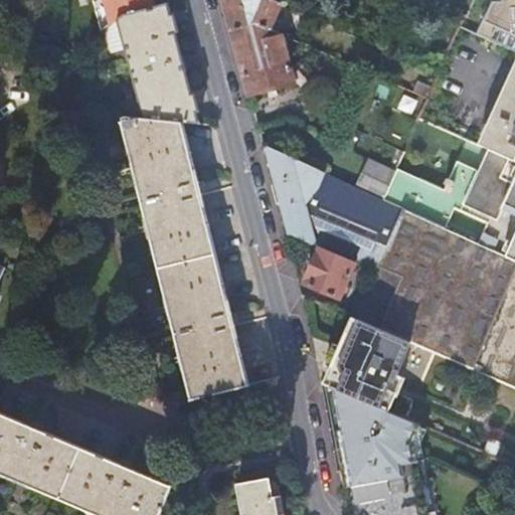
[(92,0),(101,32),(119,21),(128,15),(152,8),(150,0),(92,0)]
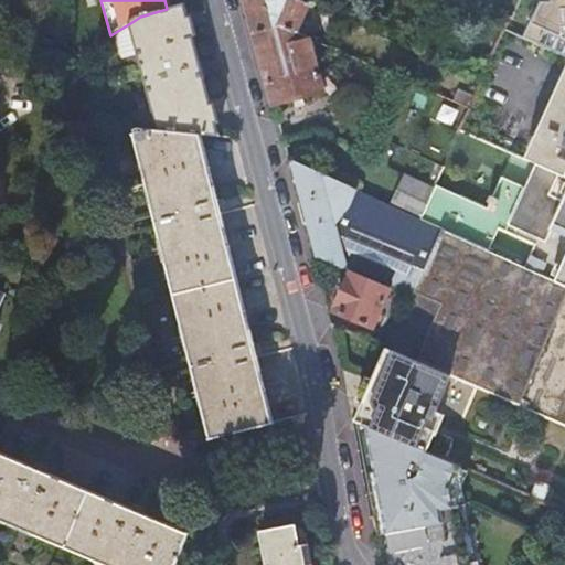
[(305,3),(297,0),(246,0),(255,33),(281,27),(295,33),(307,4),(305,3)]
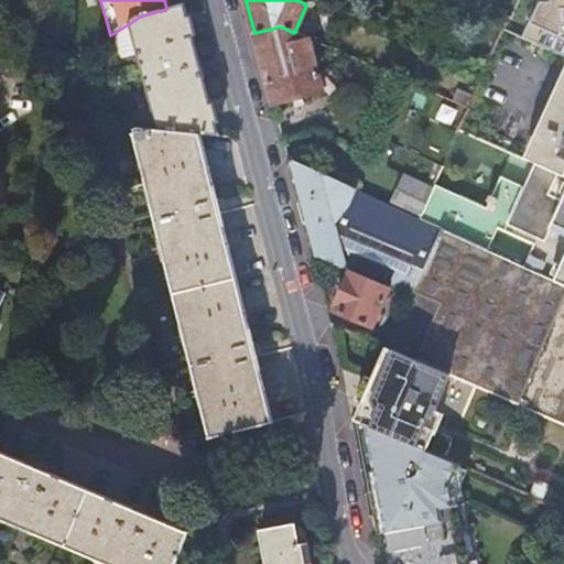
[(563,0),(535,0),(538,14),(524,42),(563,60),(563,0)]
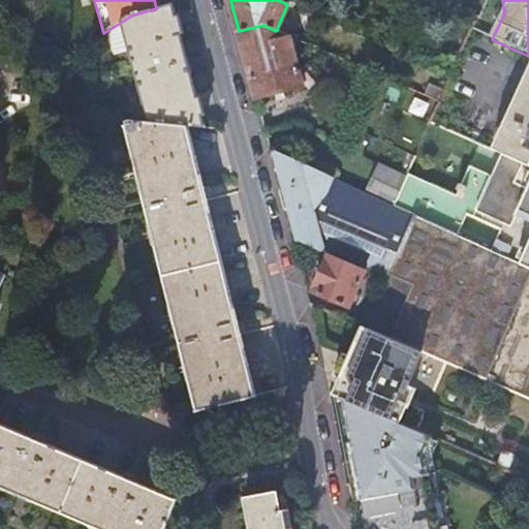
[(205,127),(172,3),(156,8),(131,16),(122,22),(150,122),(189,126),(205,127)]
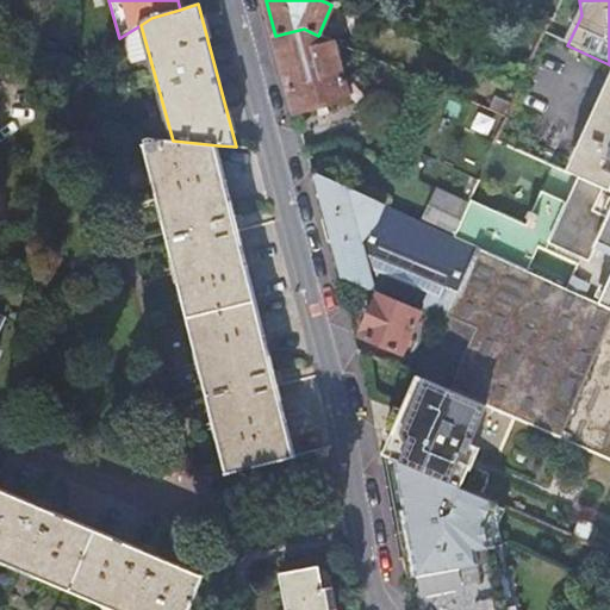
[(304,29),(275,36),(296,113),(347,100),(331,41),(318,36),(304,29)]
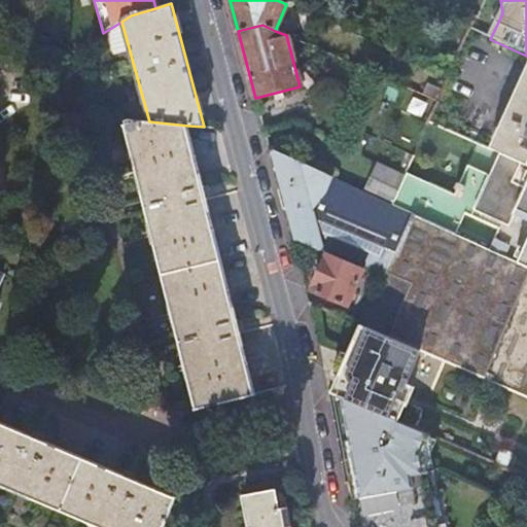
[(526,69),(491,148),(492,148),(499,152),(526,164),(526,69)]
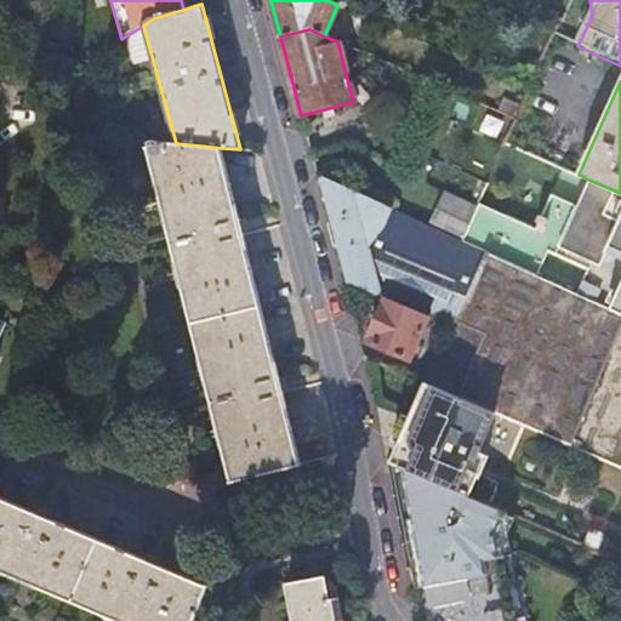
[(222,148),(176,143),(148,141),(149,146),(146,146),(147,149),(148,149),(232,480),(229,482),(231,484),(305,466),(303,462),(301,462),(284,392),(286,391),(283,375),(279,376),(244,234),(246,233),(243,217),(240,218),(222,148)]
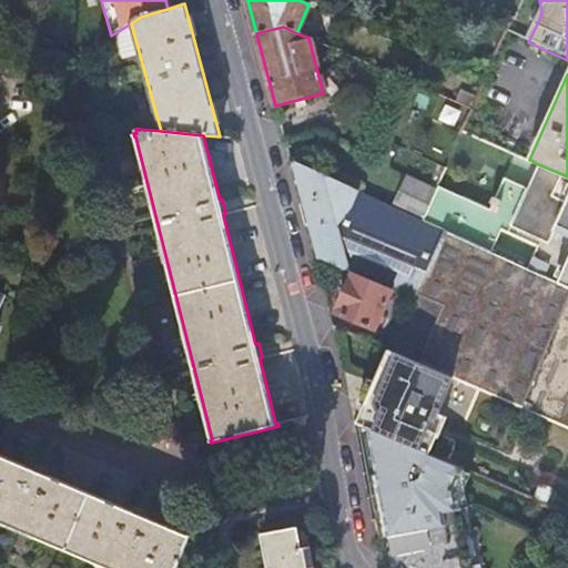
[(414,301),(445,231),(423,221),(393,208),(291,161),(316,259),(353,274),(392,291),(393,291),(414,301)]
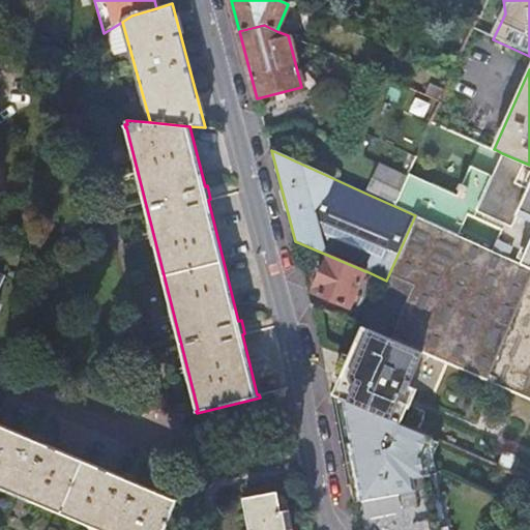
[(529,165),(502,153),(492,175),(483,195),(461,184),(459,184),(459,185),(461,185),(459,189),(457,188),(457,189),(459,190),(457,196),(408,174),(407,176),(394,206),(415,215),(460,235),(469,214),(503,229),(494,251),(529,266),(529,165)]
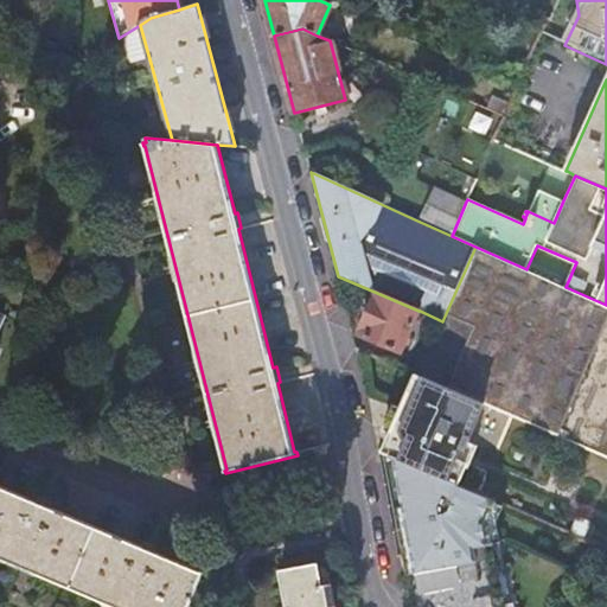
[(82,200),(80,186),(72,184),(66,199),(82,200)]
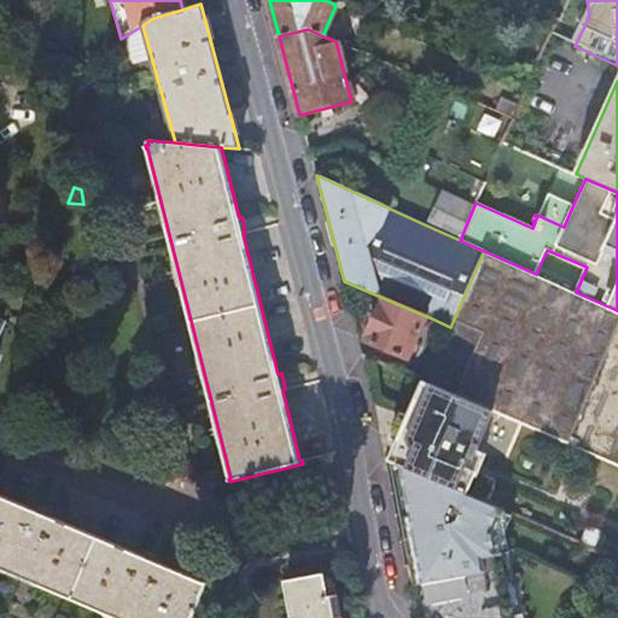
[(427,226),(460,240),(474,205),(444,192),(427,226)]
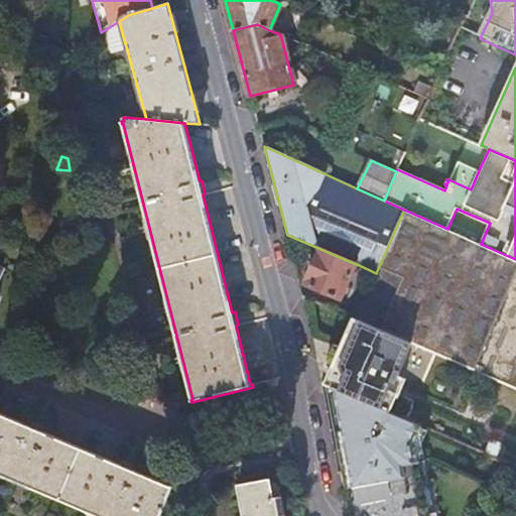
[(471,189),(479,170),(457,161),(448,179),(471,189)]
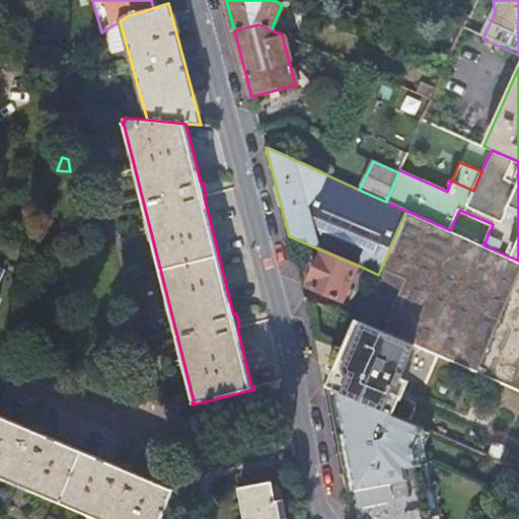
[(518,261),(484,245),(450,230),(406,211),(378,275),(374,283),(390,300),(518,356),(518,261)]
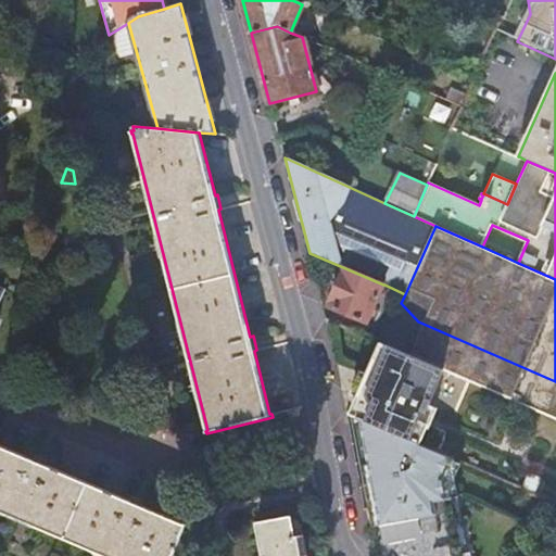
[(383,285),(345,268),(331,303),(333,308),(349,315),(366,324),(374,306),(383,285)]
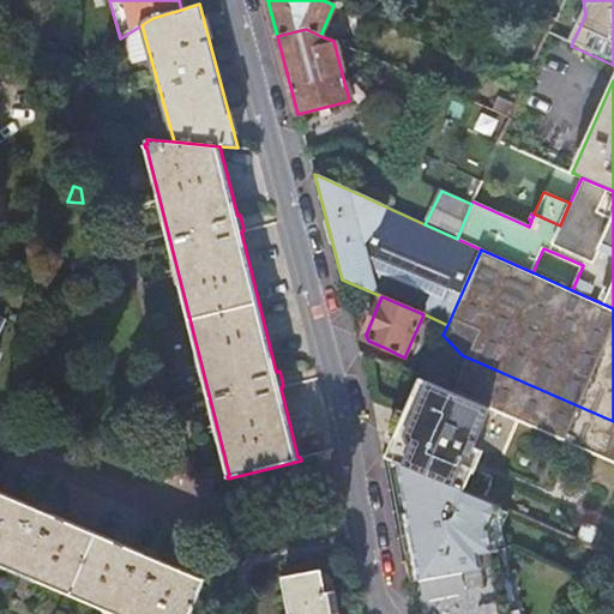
[(613,421),(462,355),(443,335),(423,381),(486,408),(543,433),(601,458),(613,426),(613,421)]
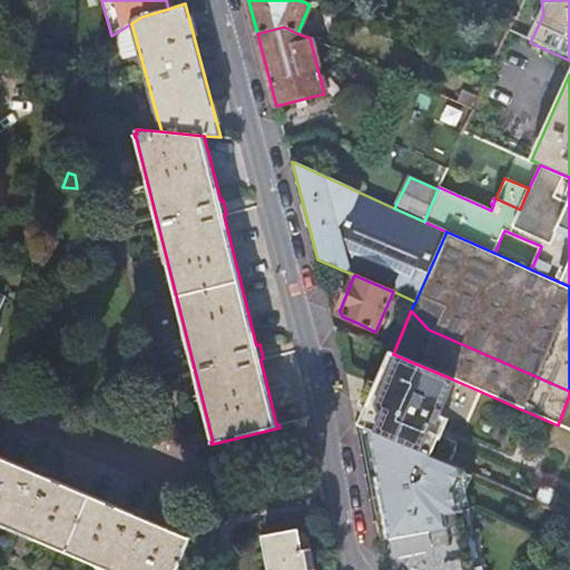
[(451,379),(393,354),(391,353),(379,379),(377,382),(386,386),(377,408),(367,404),(366,408),(359,423),(362,424),(425,453),(432,438),(434,433),(428,431),(424,429),(429,421),(432,423),(435,414),(451,379)]
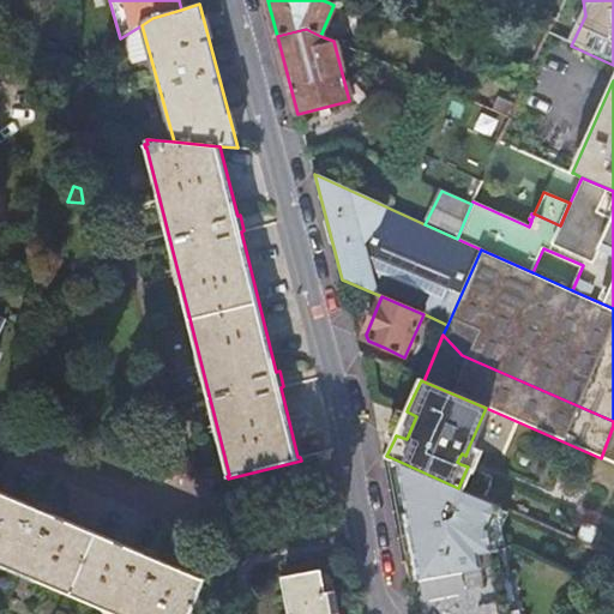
[(407,411),(408,408),(401,404),(386,435),(395,439),(396,435),(407,411)]
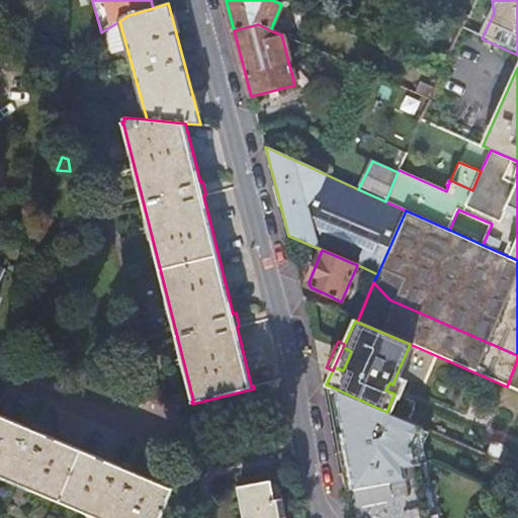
[(343,347),(334,367),(343,370),(351,351),(343,347)]
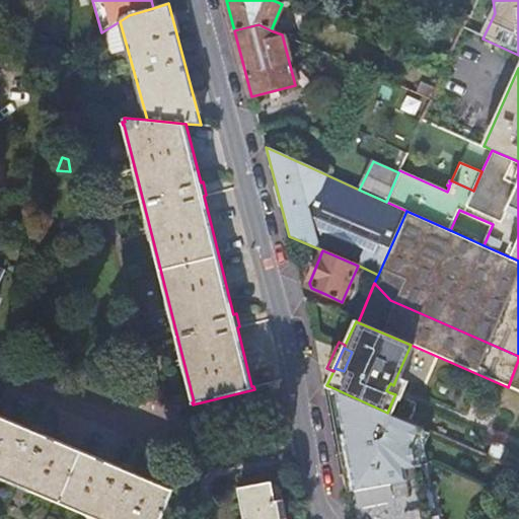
[(518,360),(508,387),(510,387),(518,391),(518,360)]
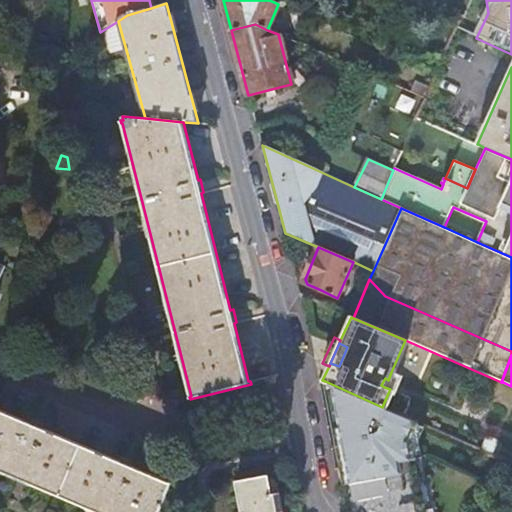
[(388,380),(384,387),(390,389),(388,393),(392,394),(400,376),(391,372),(388,380)]
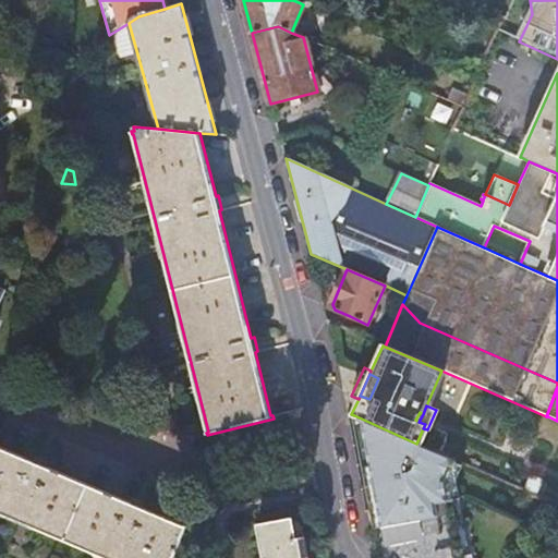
[(371,526),(375,557),(459,557),(445,478),(452,461),(415,445),(416,444),(354,415),(375,525),(371,526)]
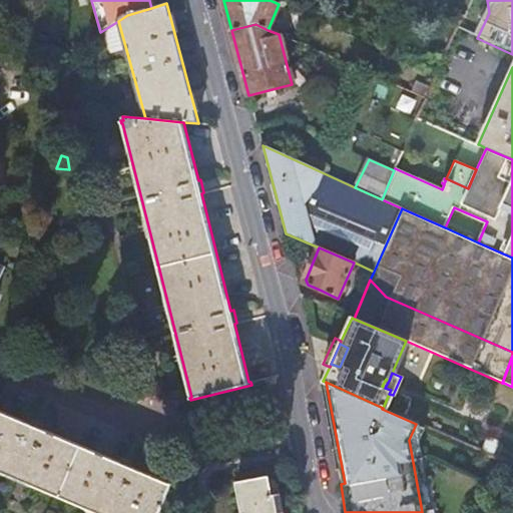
[(0,470),(102,512),(159,512),(171,484),(169,482),(168,484),(0,412),(0,470)]
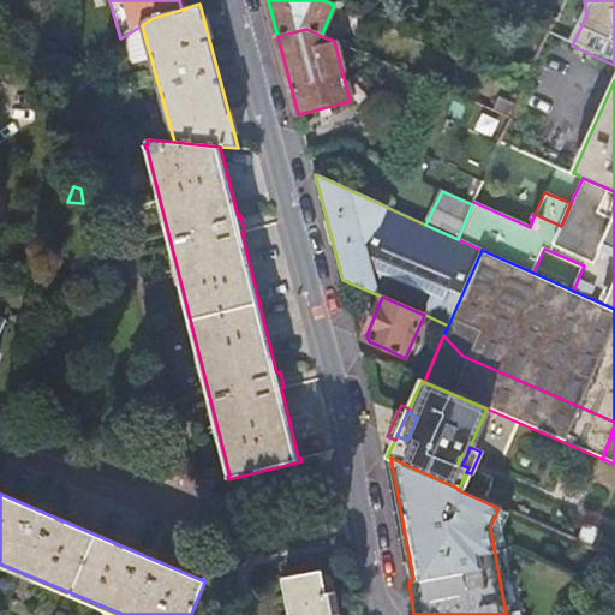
[(507,512),(499,508),(490,527),(506,614),(515,614),(500,529),(507,512)]
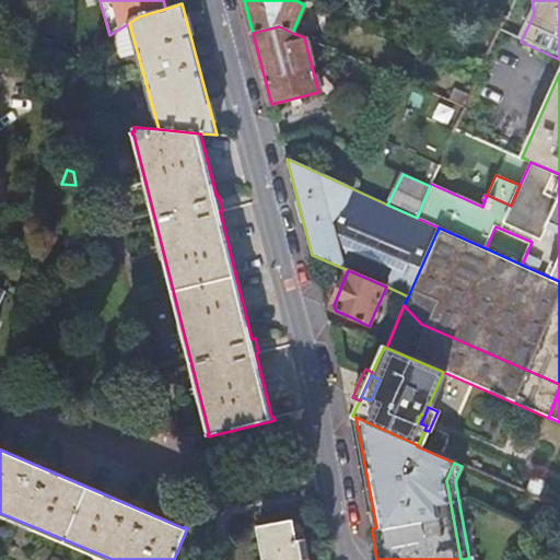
[(304,559),(304,558),(310,557),(305,536),(294,538),(291,518),(256,525),(263,559),(304,559)]
